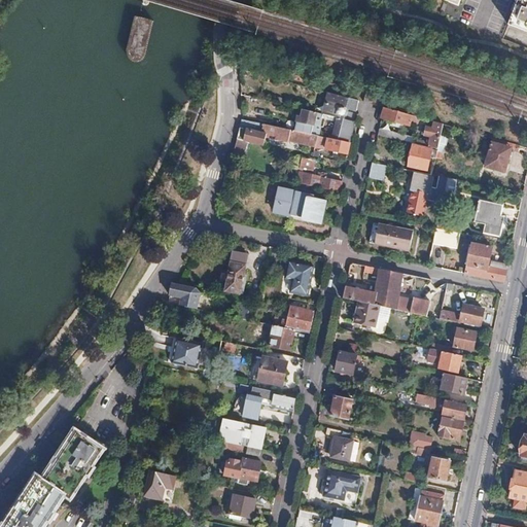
[(526,0),(516,0),(507,23),(526,30),(526,0)]
